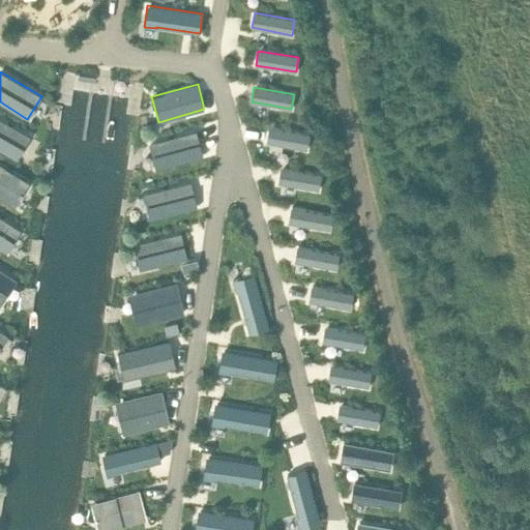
[(0,119),(0,149),(18,159),(30,137),(0,119)]
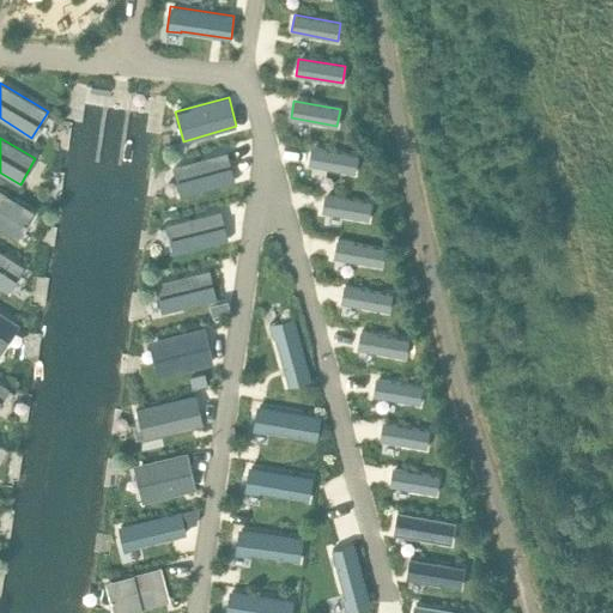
[(311,147),(309,164),(354,173),(358,156),(311,147)]
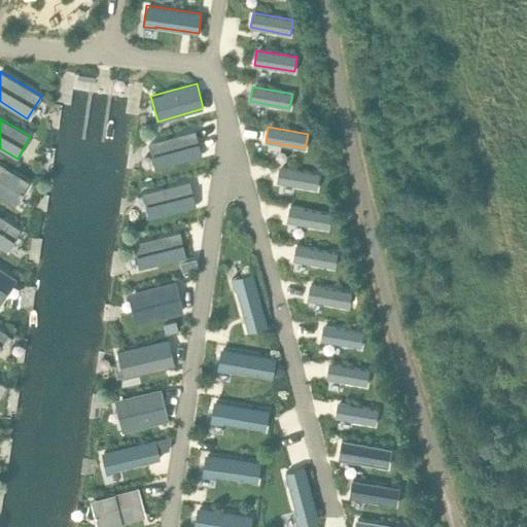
[(195,130),(148,142),(155,168),(202,155),(195,130)]
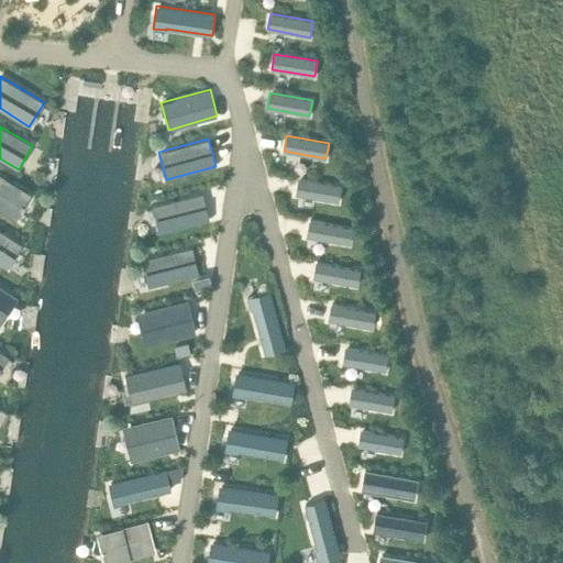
[(0,173),(0,208),(15,218),(31,191),(0,173)]
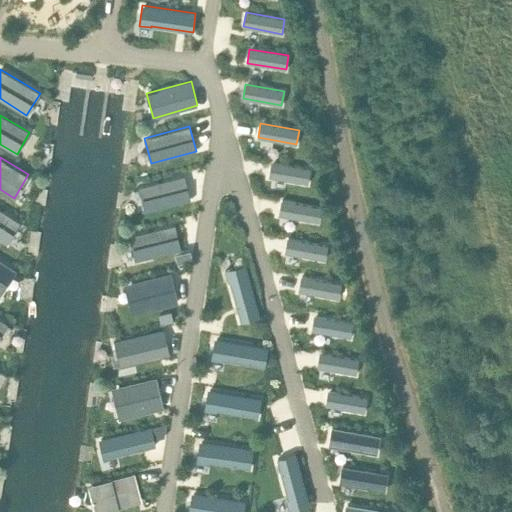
[(271,162),(269,176),(307,183),(310,169),(271,162)]
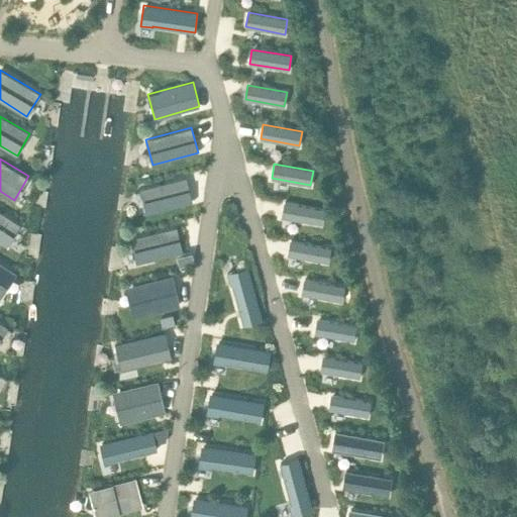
[(185,177),(140,188),(146,212),(191,201),(185,177)]
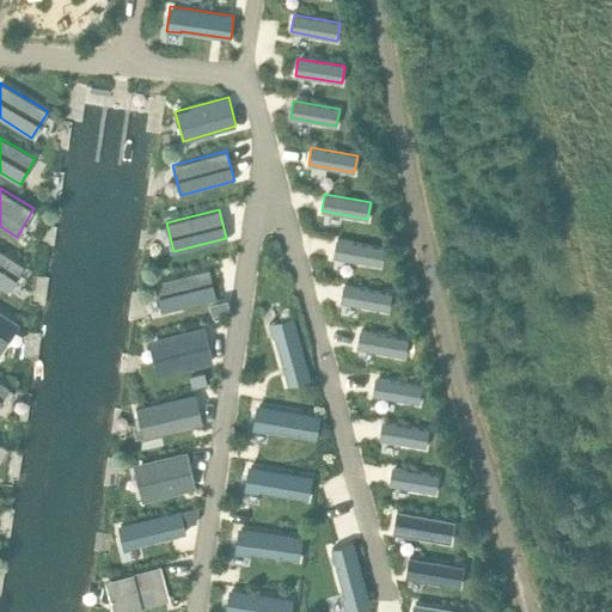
[(337,239),(334,256),(380,264),(384,248),(337,239)]
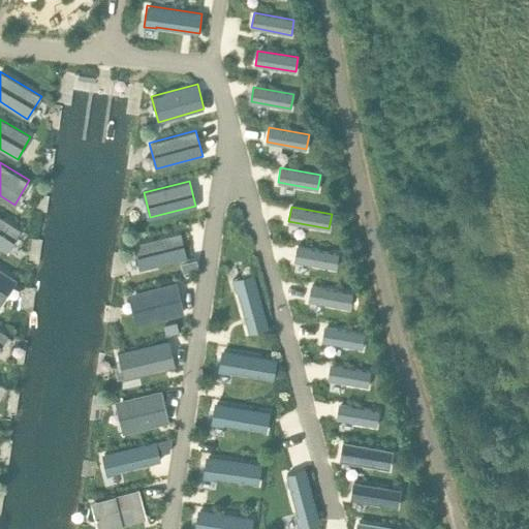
[(0,216),(0,246),(7,251),(21,229),(0,216)]
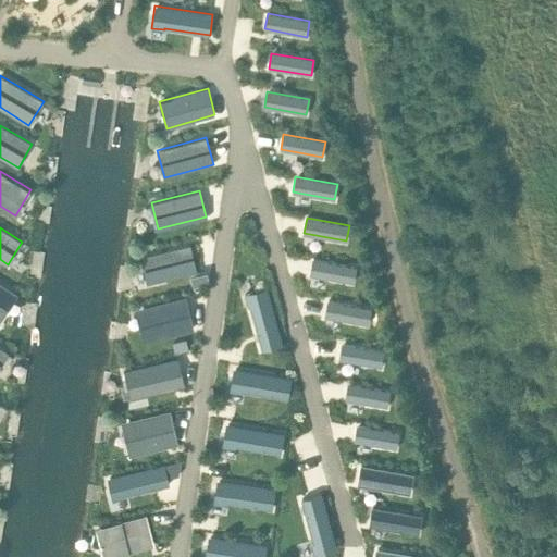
[(189,245),(141,257),(148,283),(196,271),(189,245)]
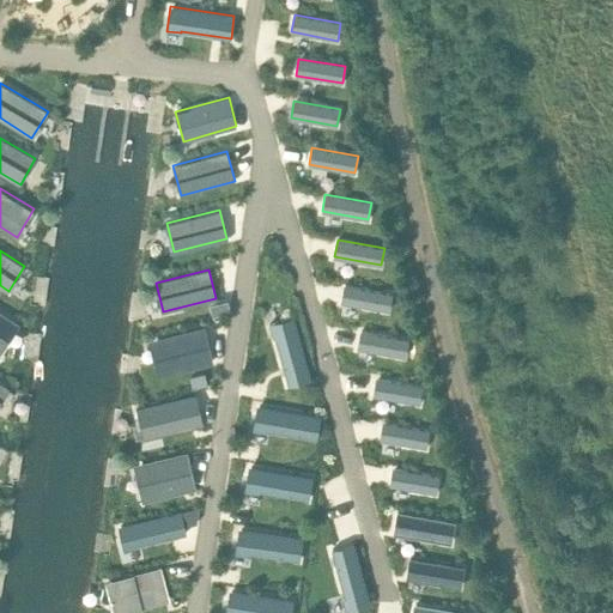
[(345,285),(341,302),(388,310),(390,293),(345,285)]
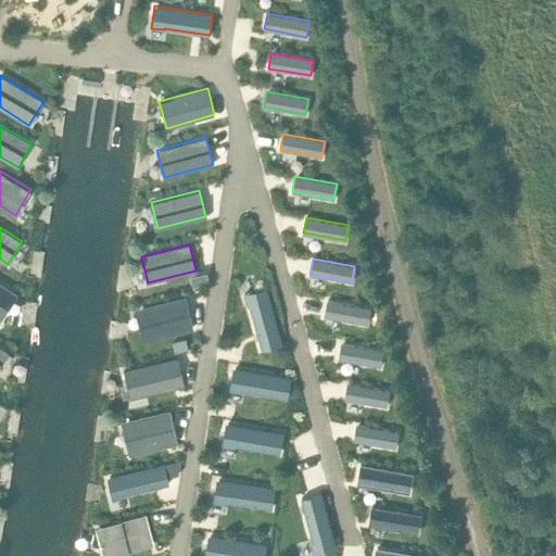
[(207,272),(191,276),(193,287),(210,282),(207,272)]
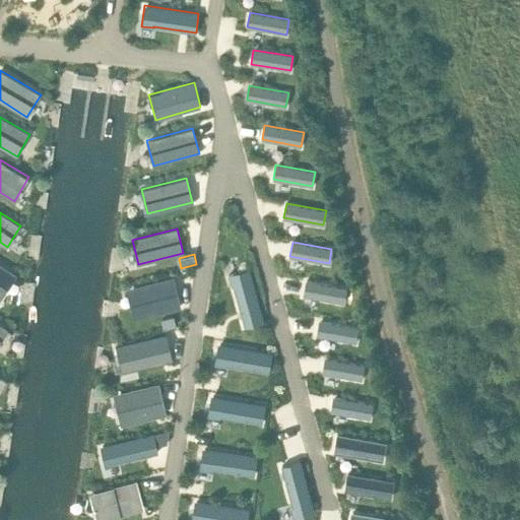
[(0,265),(0,300),(15,275),(0,265)]
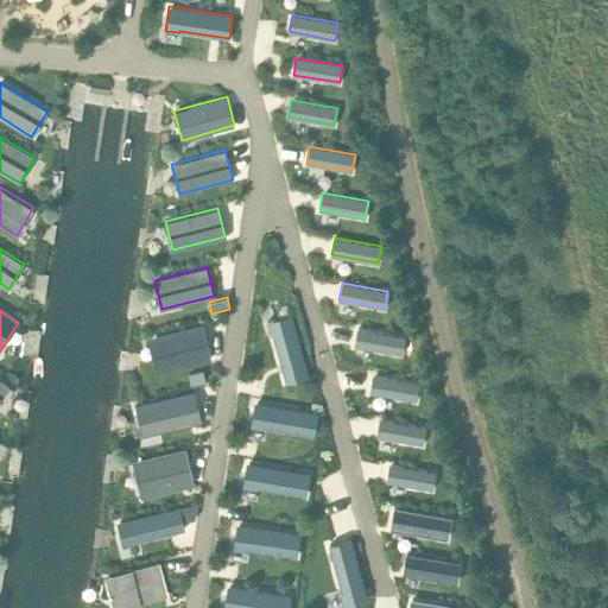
[(291,314),(267,321),(271,334),(273,334),(286,381),(309,375),(291,314)]
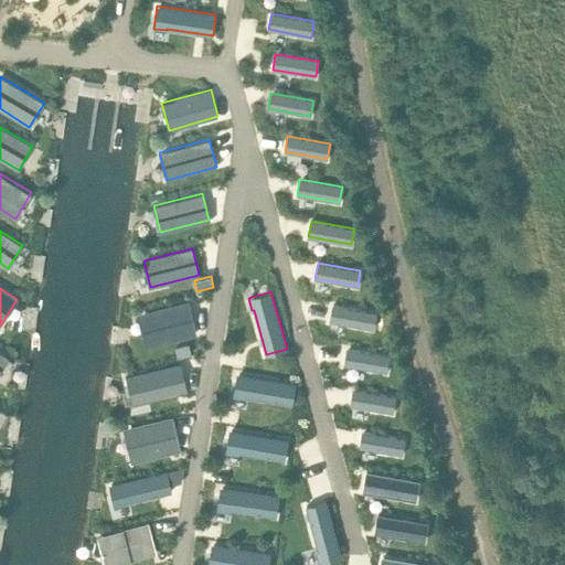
[(188,302),(138,316),(146,347),(195,334),(188,302)]
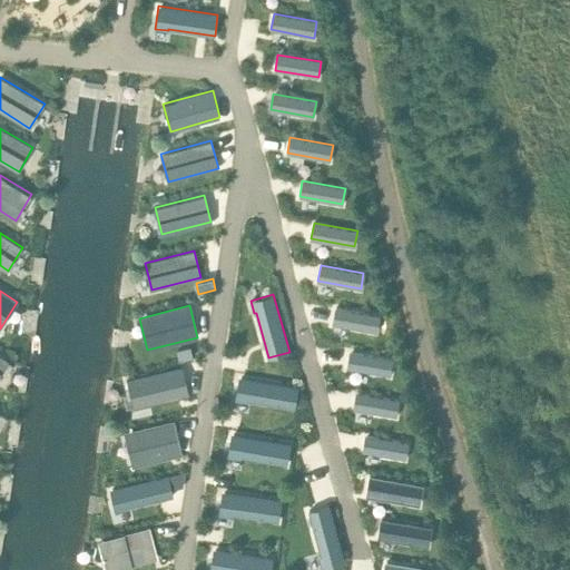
[(336,307),(333,324),(376,332),(380,316),(336,307)]
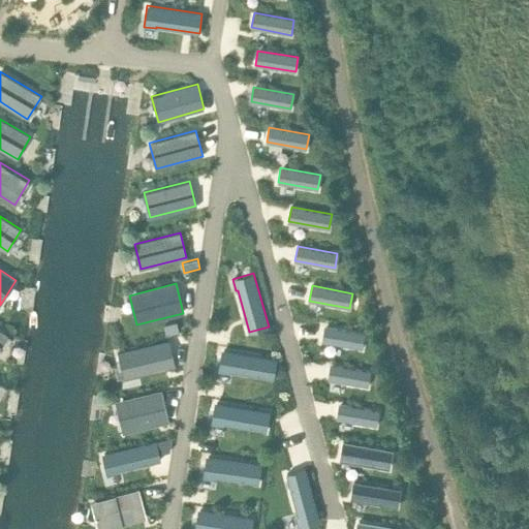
[(177,321),(163,324),(166,334),(179,331),(177,321)]
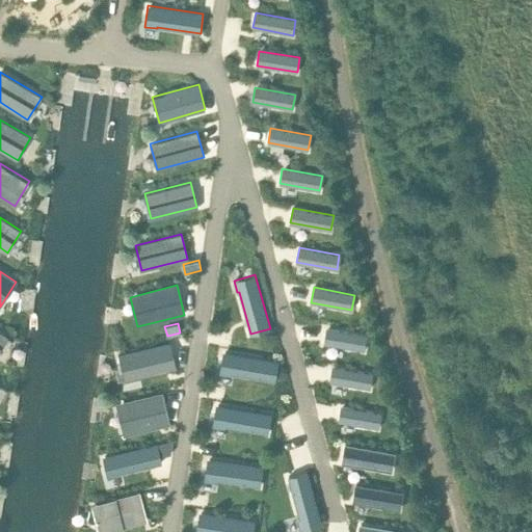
[(326,328),(324,343),(364,350),(367,336),(326,328)]
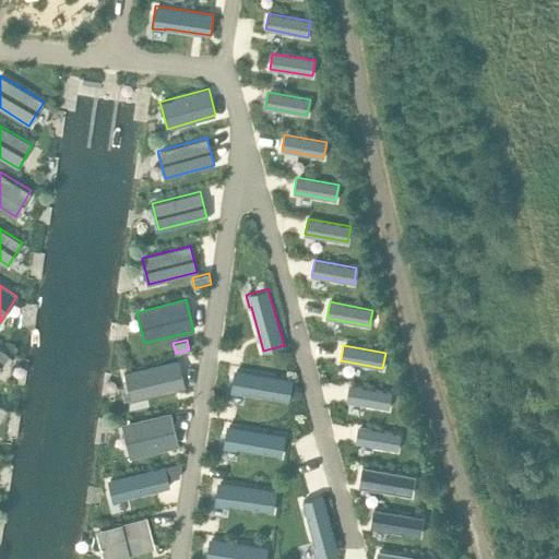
[(178,358),(125,371),(131,400),(185,387),(178,358)]
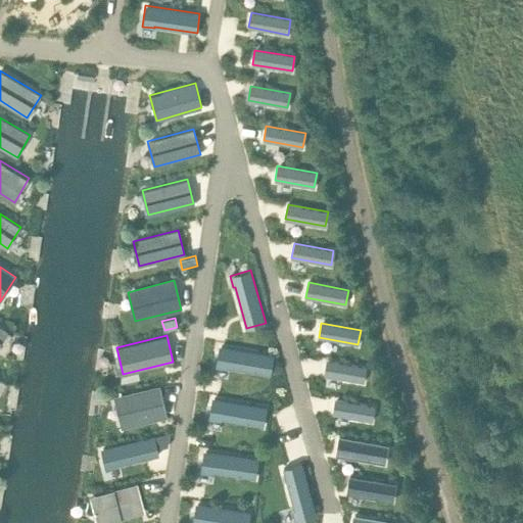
[(219,345),(216,367),(228,369),(228,367),(270,374),(273,354),(219,345)]
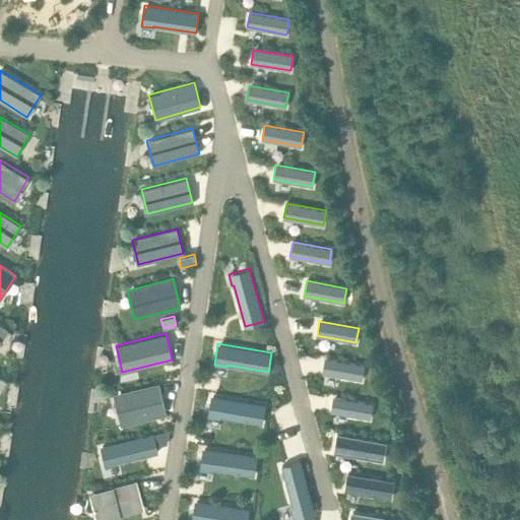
[(324,359),(322,373),(362,379),(364,365),(324,359)]
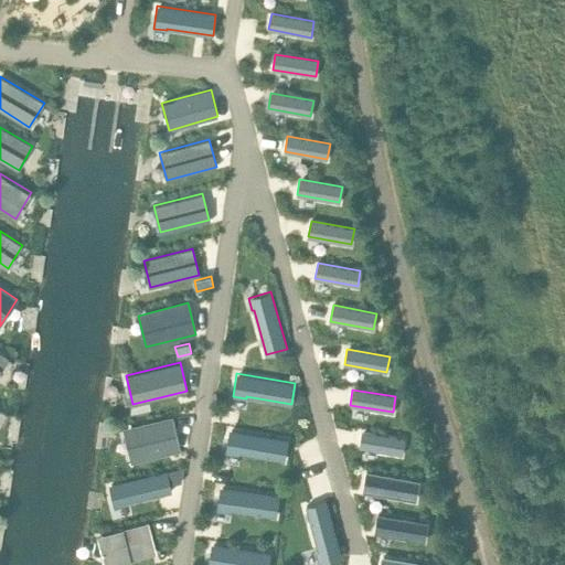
[(172,417),(124,428),(131,461),(180,449),(172,417)]
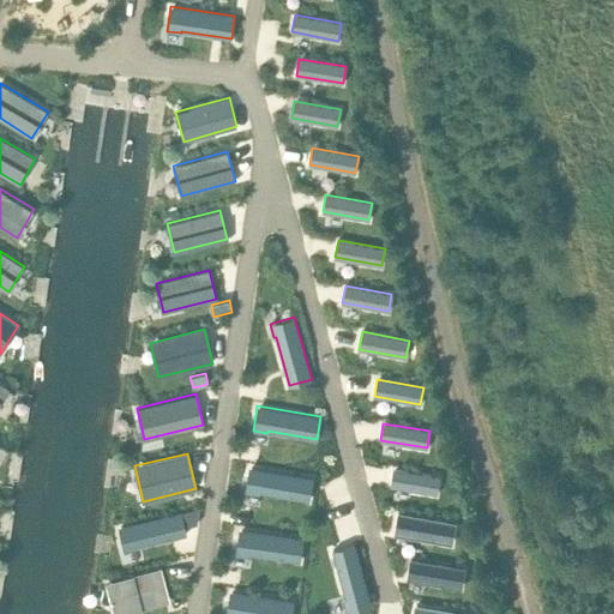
[(248,467),(245,492),(259,494),(259,493),(308,500),(312,477),(248,467)]
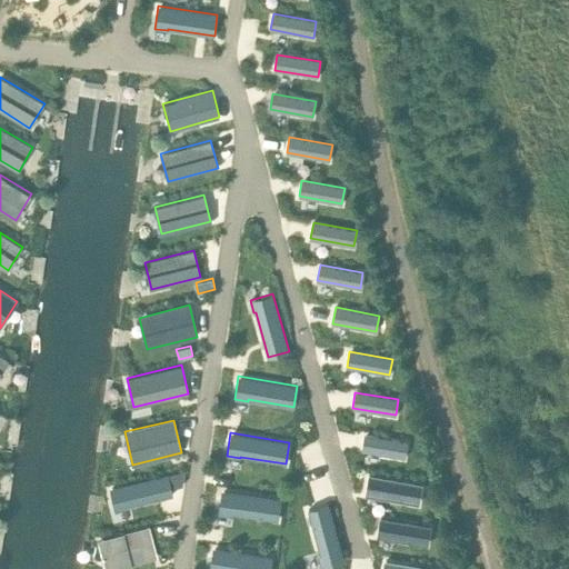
[(365,435),(362,450),(405,458),(408,441),(365,435)]
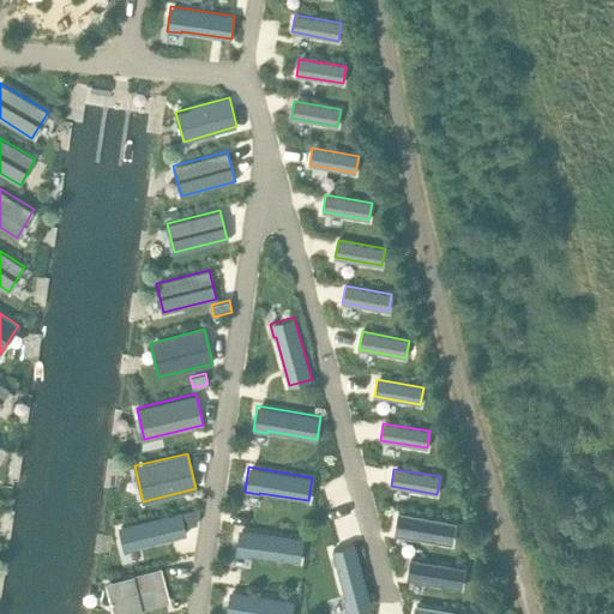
[(181,512),(184,527),(197,523),(199,507),(181,512)]
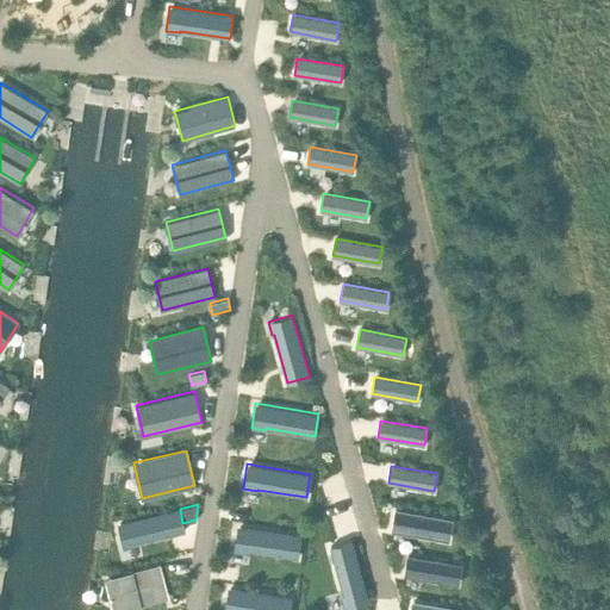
[(180,509),(118,523),(124,548),(137,545),(136,542),(185,530),(182,523),(180,509)]
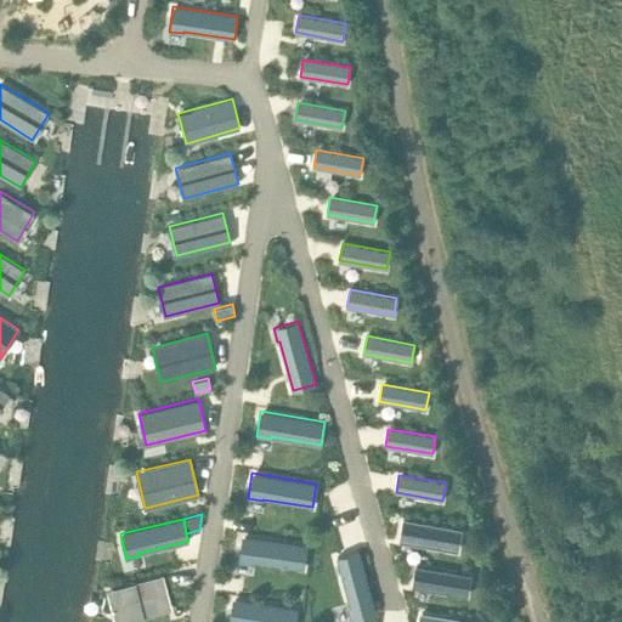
[(403,519),(399,541),(457,552),(462,530),(403,519)]
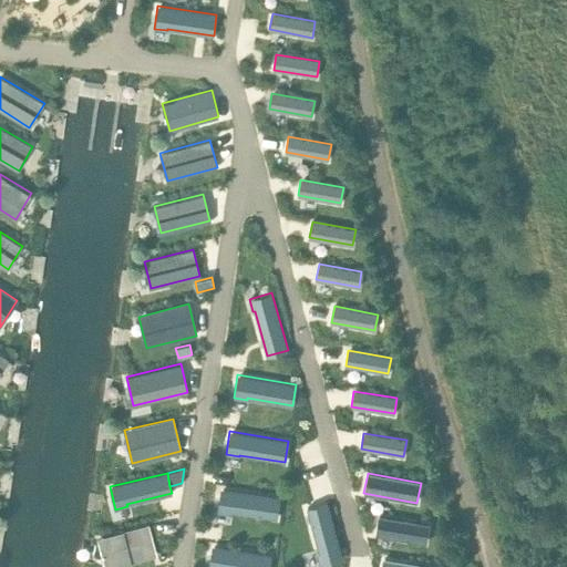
[(222,488),(217,512),(230,514),(230,512),(276,519),(280,498),(222,488)]
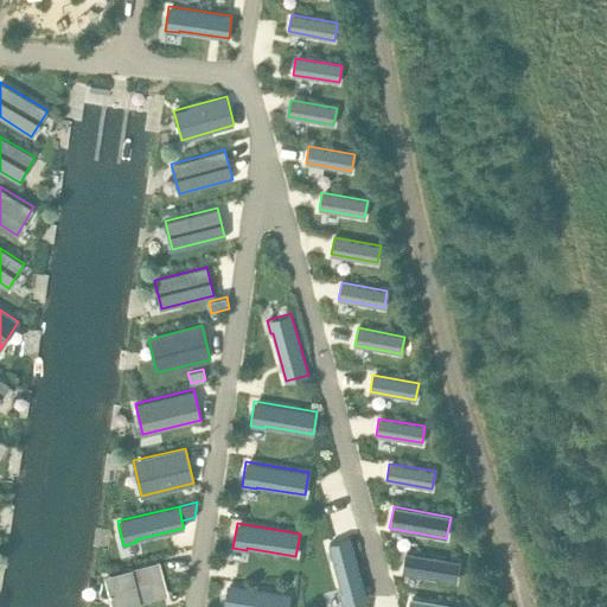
[(351,538),(328,544),(342,592),(340,592),(344,606),(368,599),(351,538)]
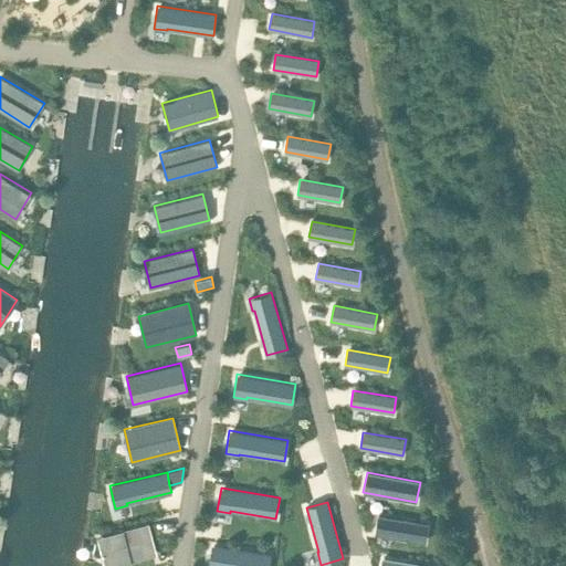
[(378,515),(375,534),(426,543),(429,524),(378,515)]
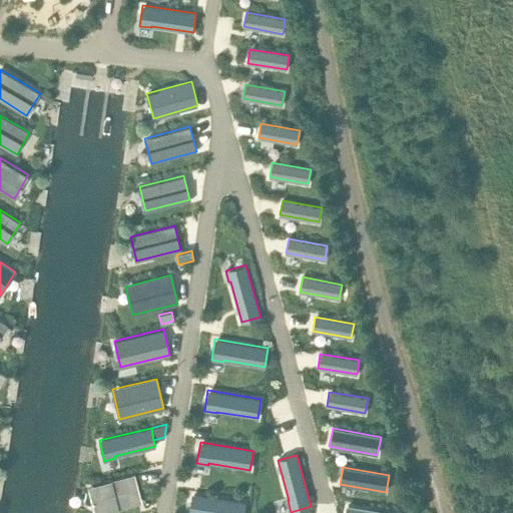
[(134,474),(89,486),(95,512),(96,512),(142,501),(134,474)]
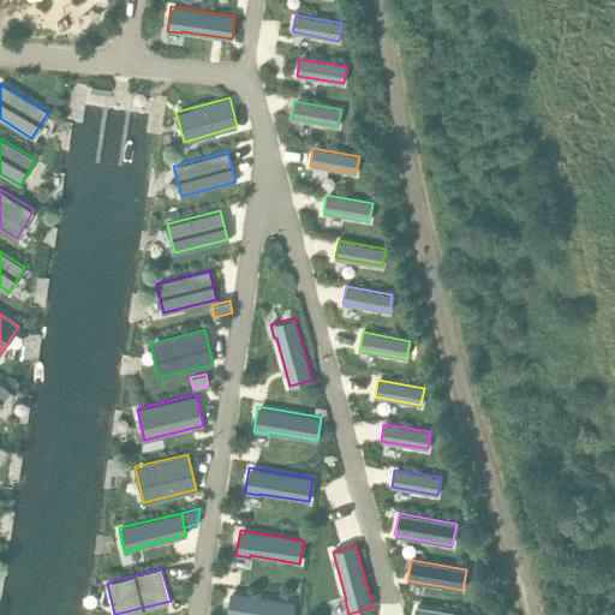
[(231,592),(226,614),(291,614),(294,602),(231,592)]
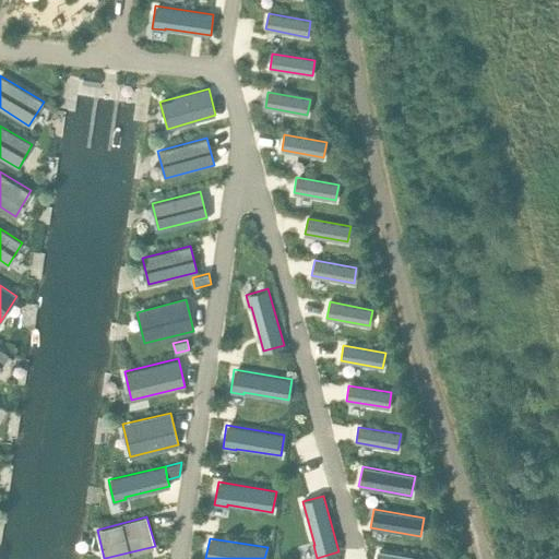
All buildings are outlined.
